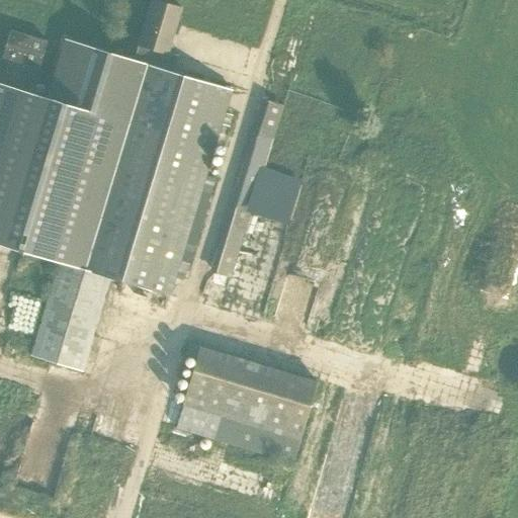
[(182,7),(158,0),(152,0),(139,44),(140,44),(135,60),(113,130),(48,109),(51,99),(0,84),(0,245),(60,263),(31,355),(79,369),(107,275),(170,294),(232,89),(173,71),(178,55),(169,52),(182,7)]
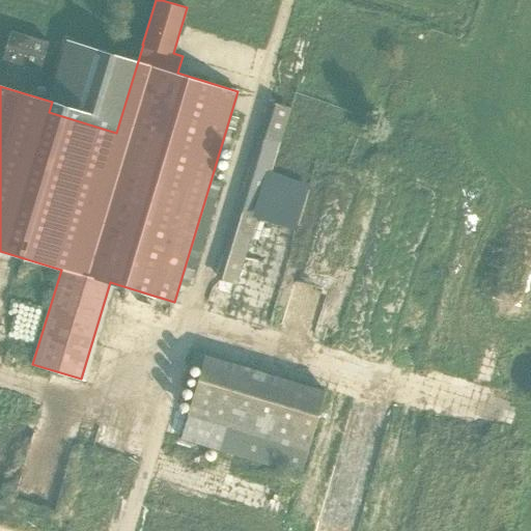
[(236,283),(279,141),(262,137),(220,278),(236,283)]
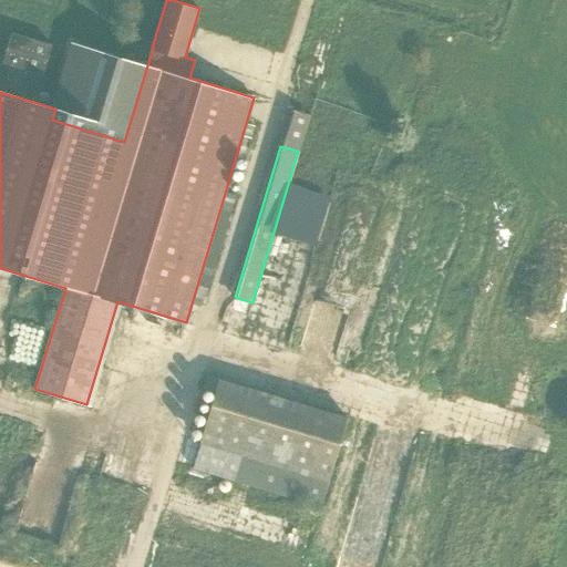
[(411,194),(369,362),(408,372),(451,204),(411,194)]
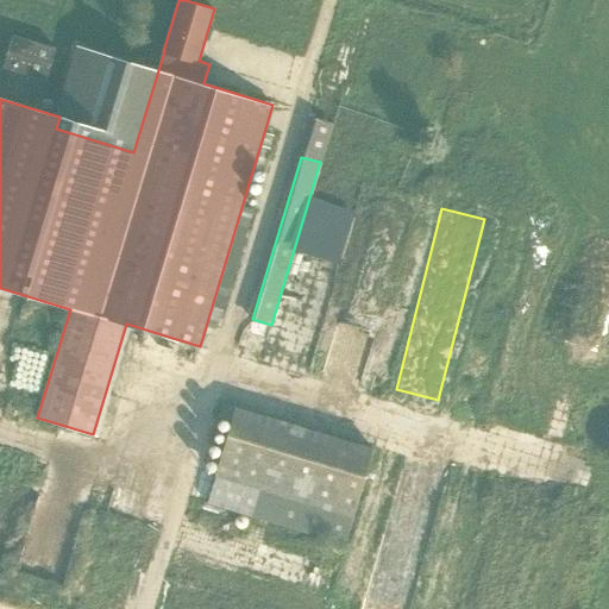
[(374,447),(236,406),(214,475),(206,506),(343,546),(352,516),(374,447)]
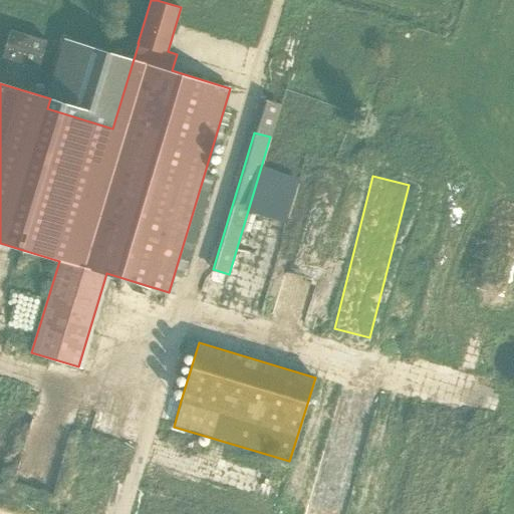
[(91,424),(115,432),(124,406),(100,398),(91,424)]
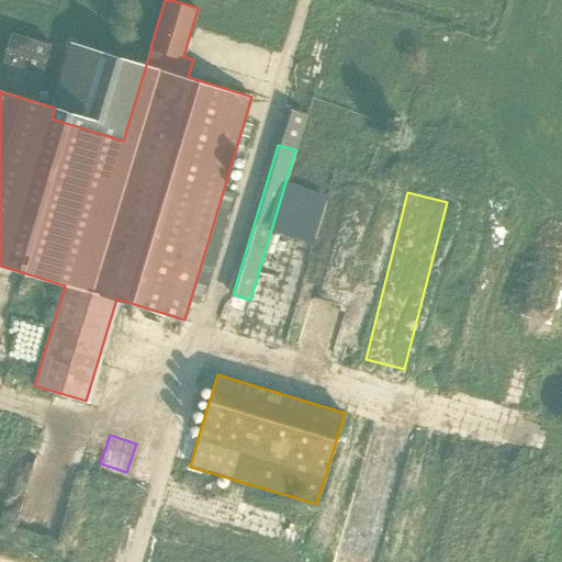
[(372,561),(388,482),(358,476),(341,561),(372,561)]
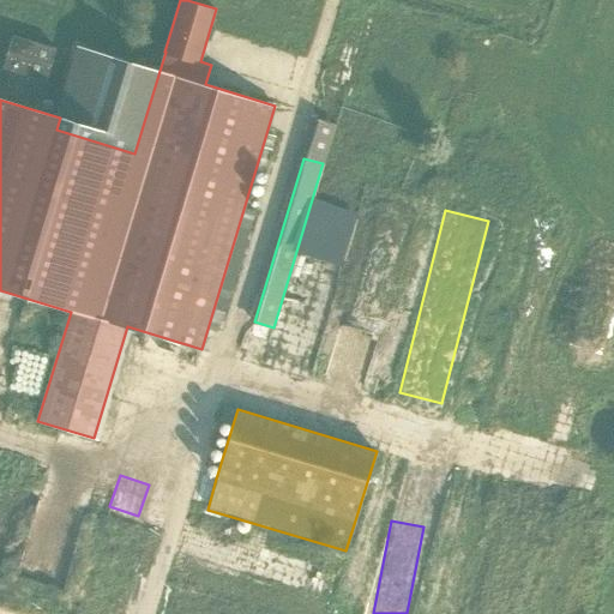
[(258,545),(250,571),(321,594),(329,566),(258,545)]
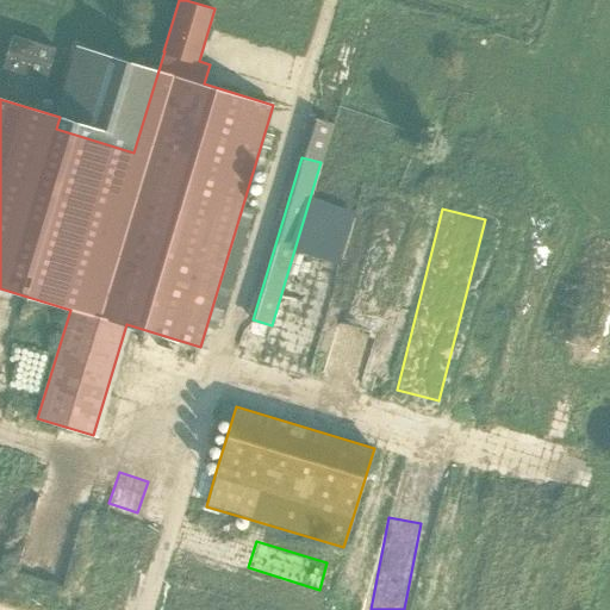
[(97,582),(89,604),(109,609),(117,587),(97,582)]
